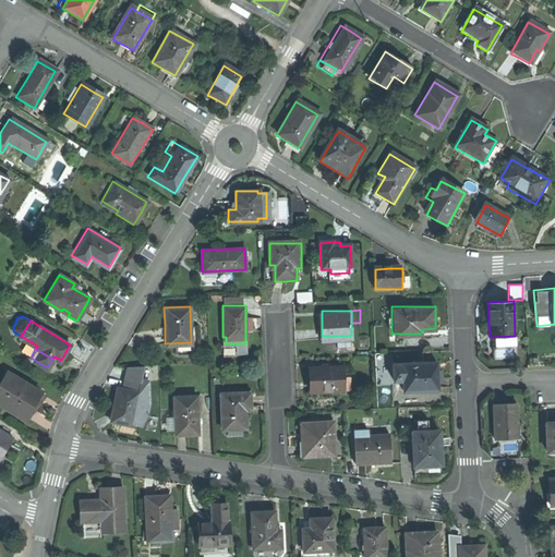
[(435,361),(390,361),(390,377),(399,377),(399,387),(435,387),(435,373),(435,361)]
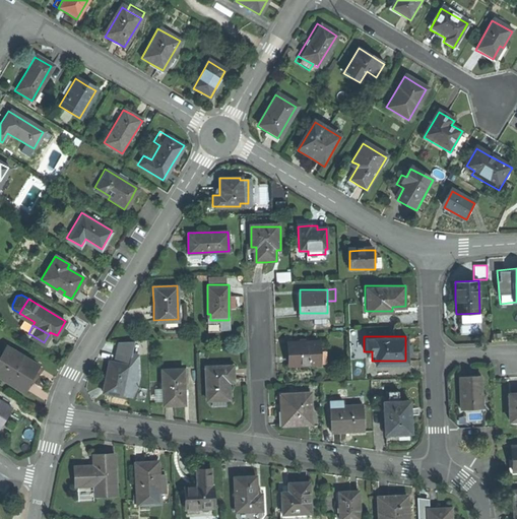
[(288,353),(288,364),(327,363),(327,348),(319,348),(319,340),(288,340),(288,353)]
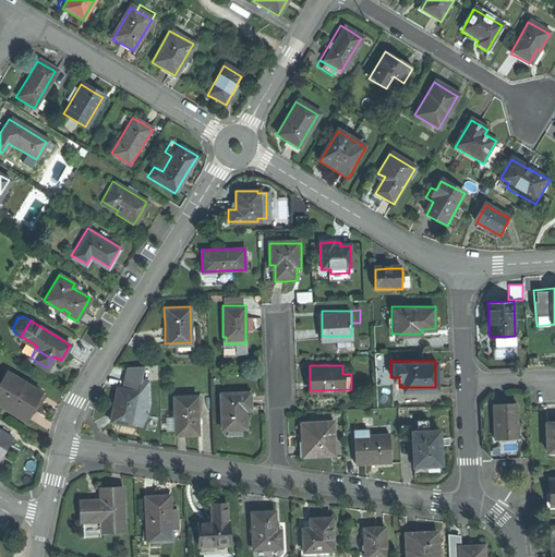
[(146,366),(128,366),(122,390),(116,389),(109,421),(124,424),(141,426),(149,404),(149,380),(144,380),(143,376),(146,366)]
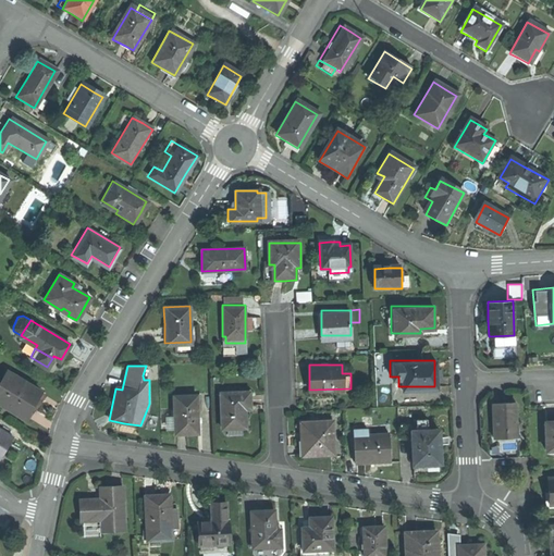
[(0,403),(23,417),(29,406),(36,395),(23,387),(26,383),(4,370),(0,378),(0,403)]
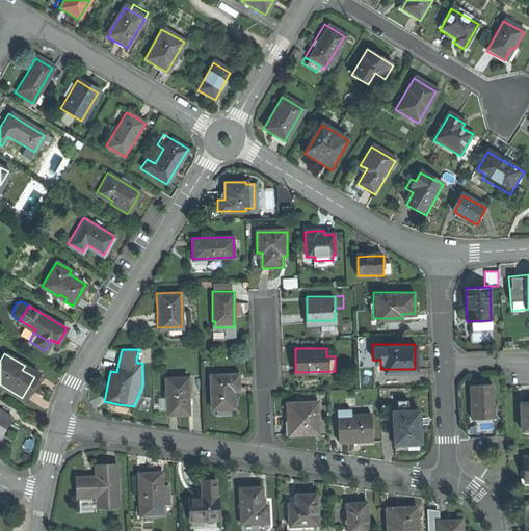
[(239,374),(210,374),(211,407),(223,407),(234,406),(233,388),(239,388),(239,374)]
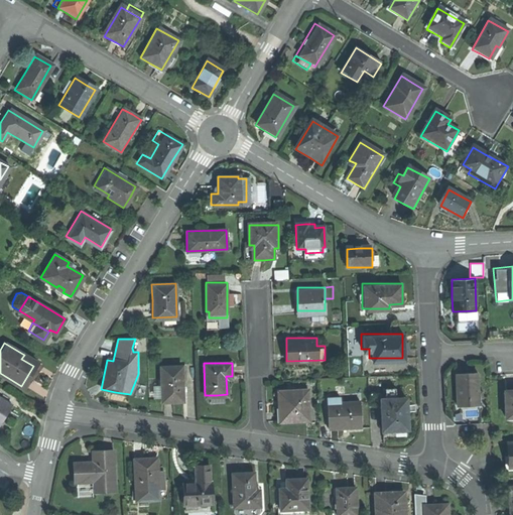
[(183,366),(160,367),(161,386),(153,386),(154,397),(162,397),(162,403),(173,403),(184,402),(183,366)]
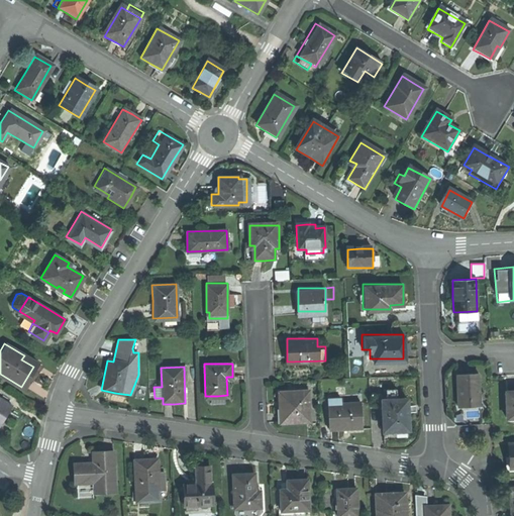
[(481,374),(456,374),(456,390),(456,406),(481,406),(481,400),(481,391),(481,374)]
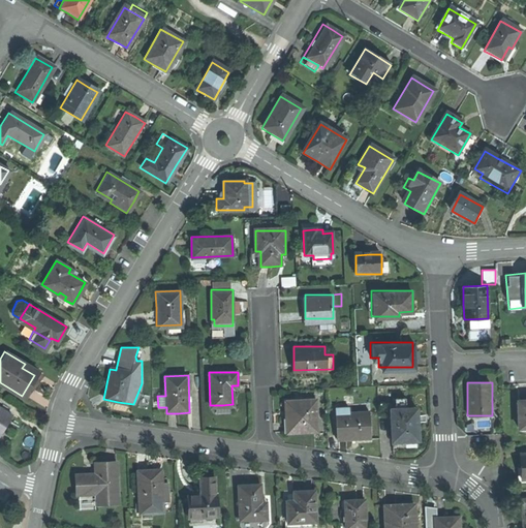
[(525,396),(517,396),(517,429),(525,428),(525,396)]
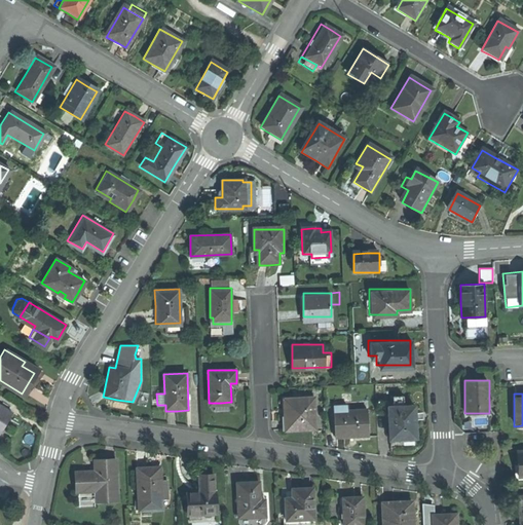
[(393,395),(393,405),(403,404),(403,395),(393,395)]
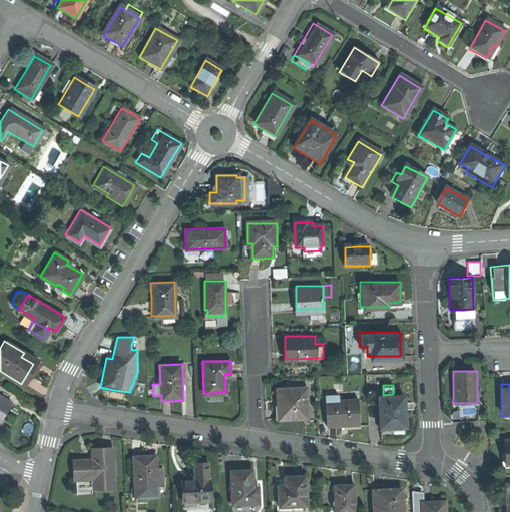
[(307,387),(277,387),(277,404),(277,418),(308,417),(307,387)]
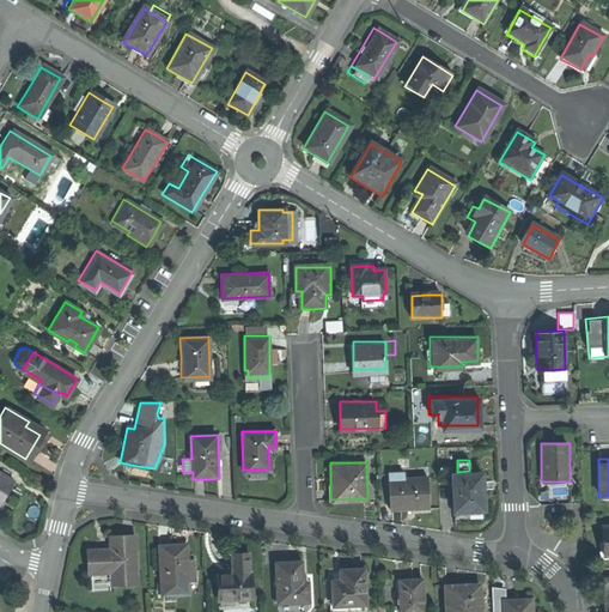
[(405,470),(388,470),(388,508),(408,508),(426,508),(426,477),(405,477),(405,470)]
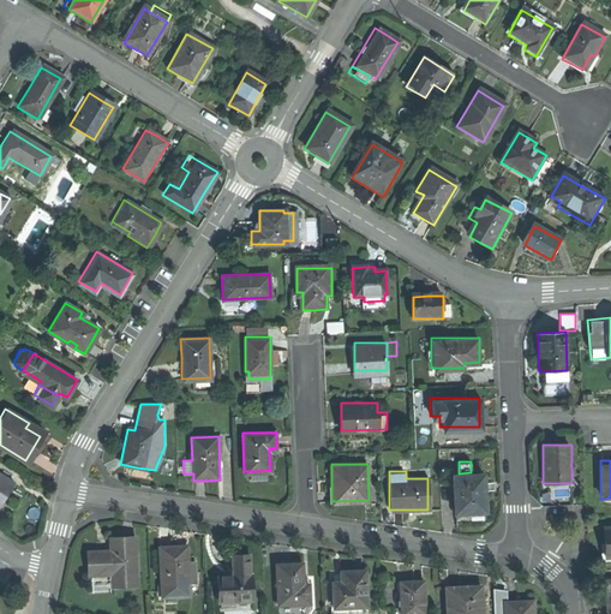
[(454,474),(454,511),(485,511),(485,492),(485,472),(471,472),(459,474),(454,474)]
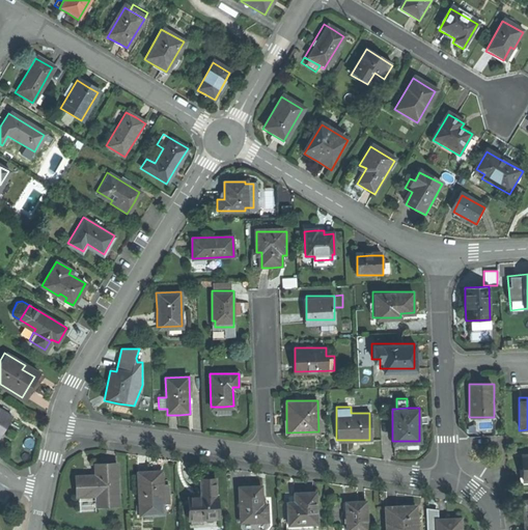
[(10,416),(0,410),(0,433),(3,427),(10,416)]
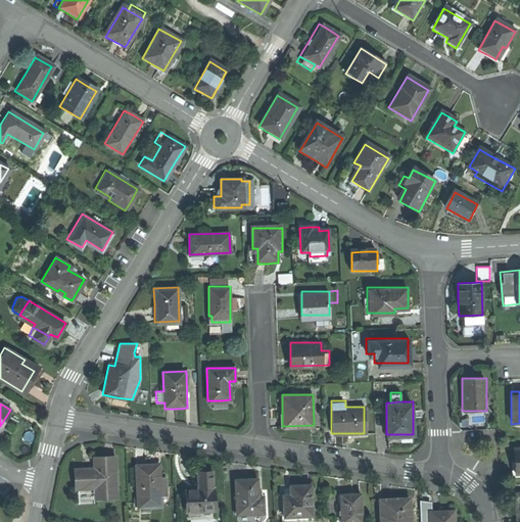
[(103,458),(94,458),(94,471),(74,472),(75,488),(95,487),(95,501),(115,501),(114,457),(103,458)]
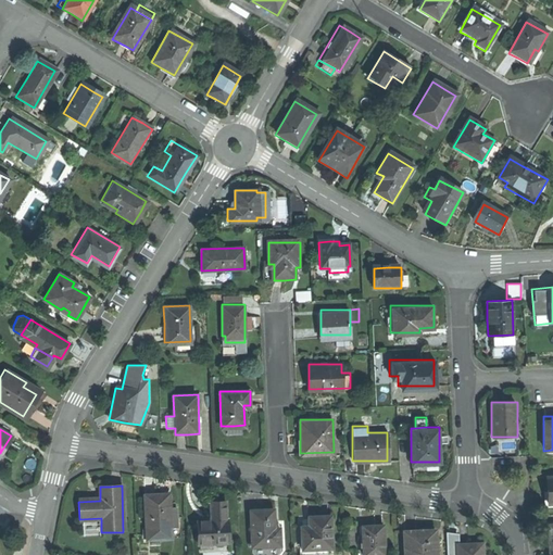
[(154,496),(142,496),(142,530),(171,529),(170,524),(177,524),(177,508),(167,509),(167,495),(154,496)]
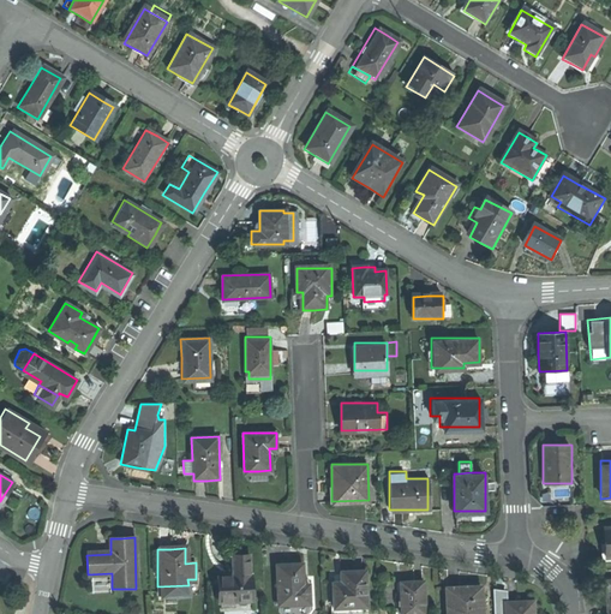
[(249,556),(232,556),(233,578),(225,578),(219,578),(219,603),(253,603),(253,577),(249,577),(249,556)]
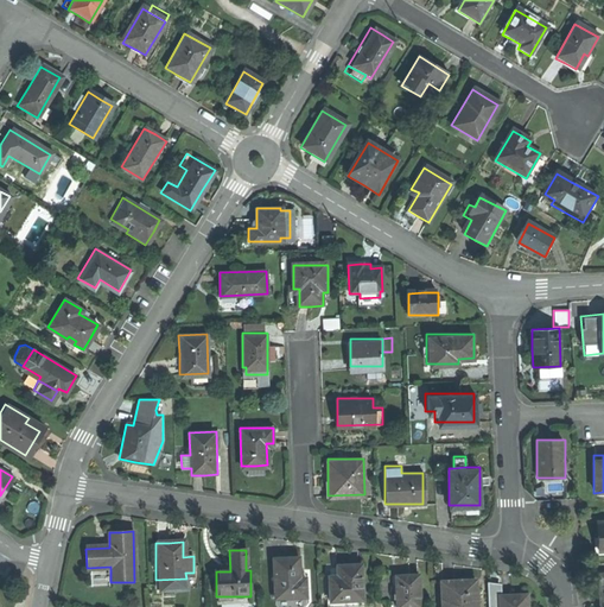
[(284,557),(273,558),(274,599),(307,598),(306,579),(300,579),(299,557),(284,557)]
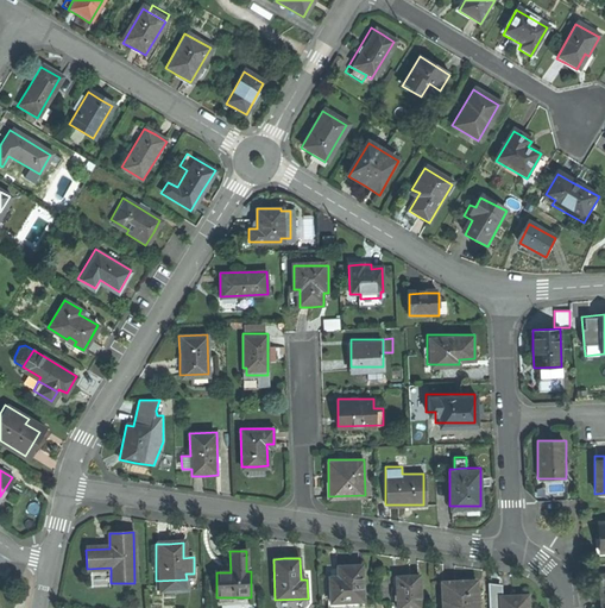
[(331,577),(332,601),(361,601),(364,601),(363,565),(348,566),(336,566),(336,577),(331,577)]
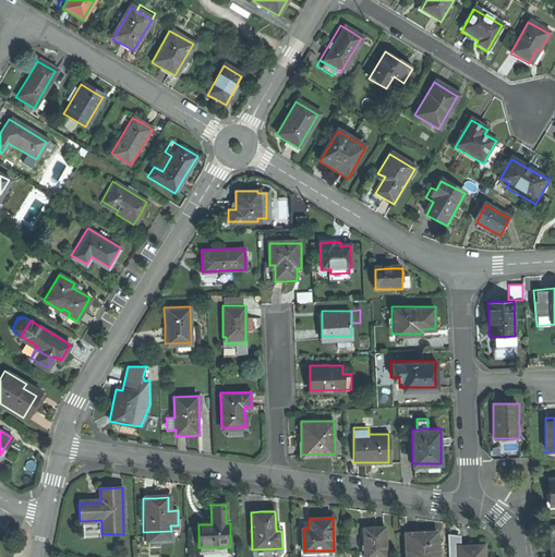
[(363,529),(363,556),(387,556),(386,528),(374,528),(363,529)]
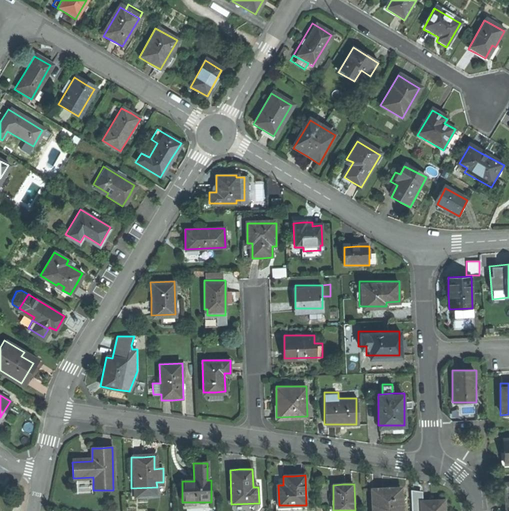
[(157,497),(157,487),(131,488),(132,497),(157,497)]
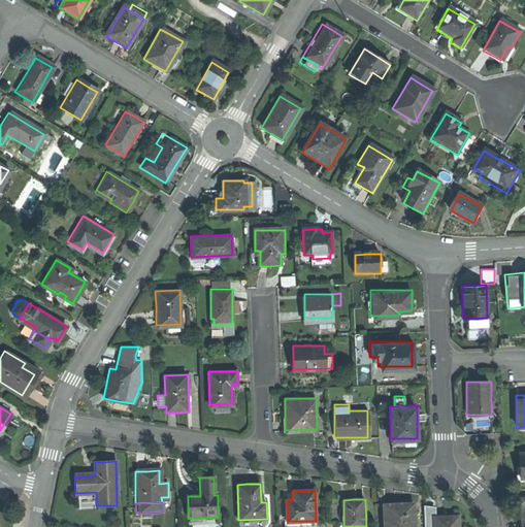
[(397,506),(386,506),(386,526),(413,526),(413,505),(397,506)]
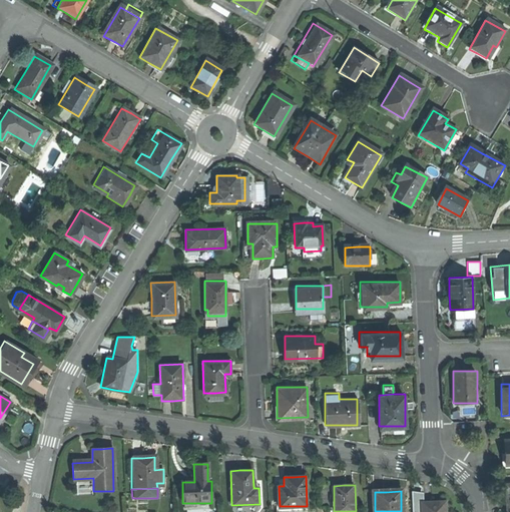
[(430,504),(422,503),(421,511),(444,511),(444,504),(430,504)]
